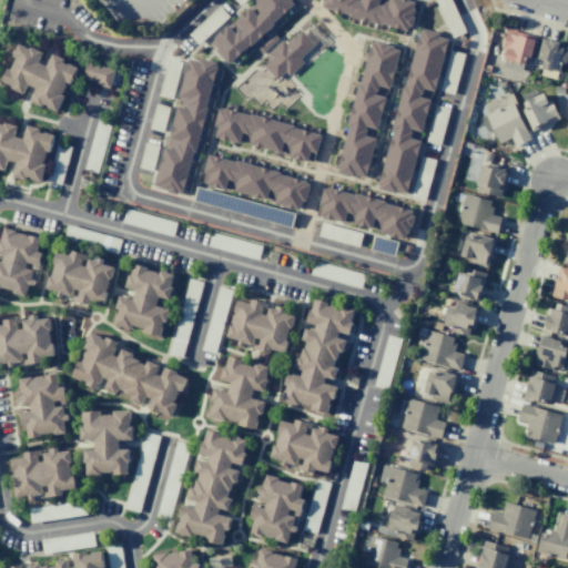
[(214,50),(226,64),(292,4),(288,1),(290,0),(254,0),(261,8),(256,12),(257,13),(255,16),(247,8),(233,20),(241,29),(239,30),(237,29),(233,33),(226,26),(212,38),(219,47),(214,50)]
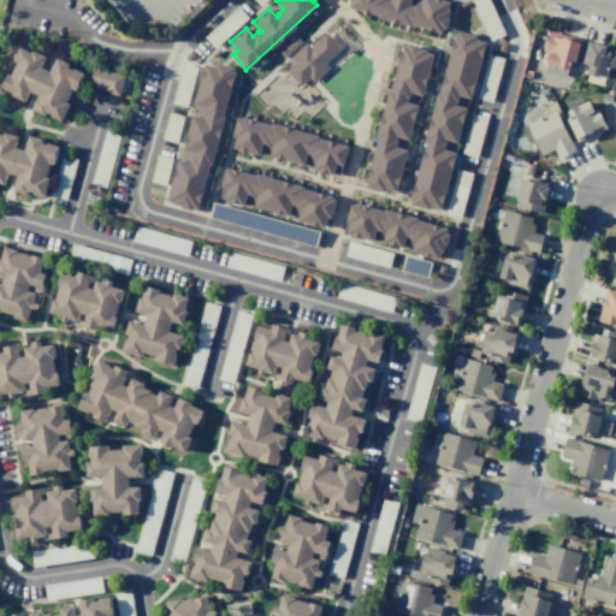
[(410,0),(409,6),(413,7),(413,5),(420,6),(421,0),(439,0),(449,3),(446,13),(450,15),(445,33),(442,31),(442,34),(349,7),(350,4),(347,3),(347,0),(410,0)]
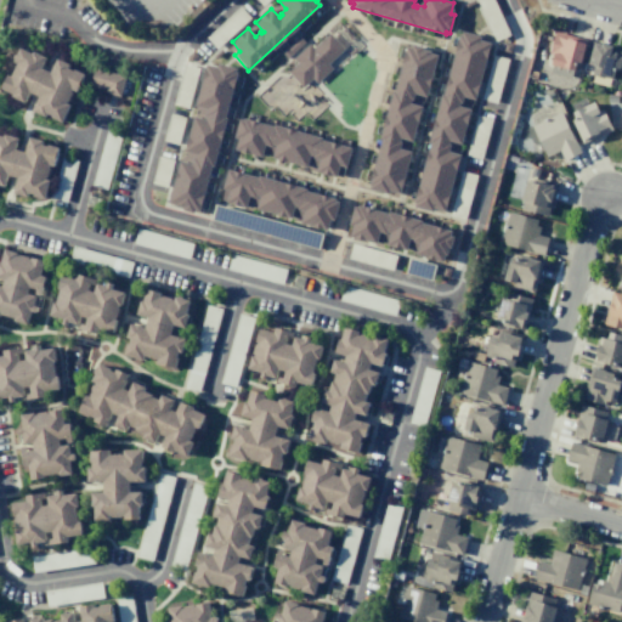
[(458,35),(412,203),(414,203),(413,207),(431,213),(433,209),(444,213),(459,154),(447,151),(448,145),(446,145),(447,140),(459,143),(469,109),(457,105),(458,101),(461,102),(462,96),(474,100),(485,58),(490,44),(479,40),(480,37),(462,32),(461,35),(458,35)]
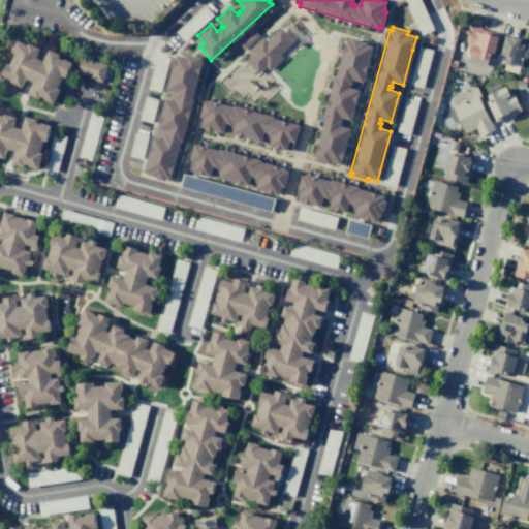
[(464,61),(485,66),(488,54),(493,56),(498,34),(473,27),(464,61)]
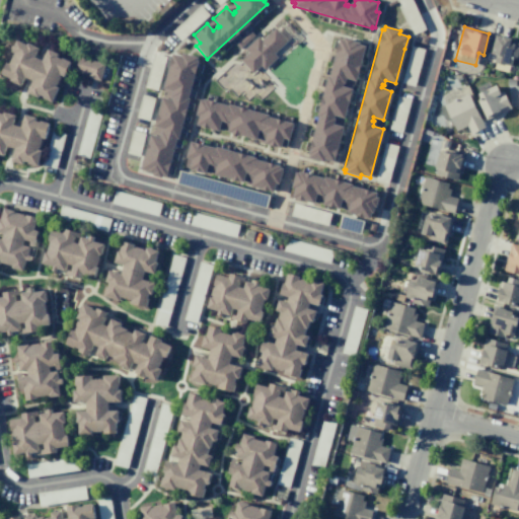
[(243,49),(256,36),(261,40),(274,28),(286,41),(273,53),(276,57),(263,69),(260,65),(251,72),(239,59),(247,52),(243,49)]
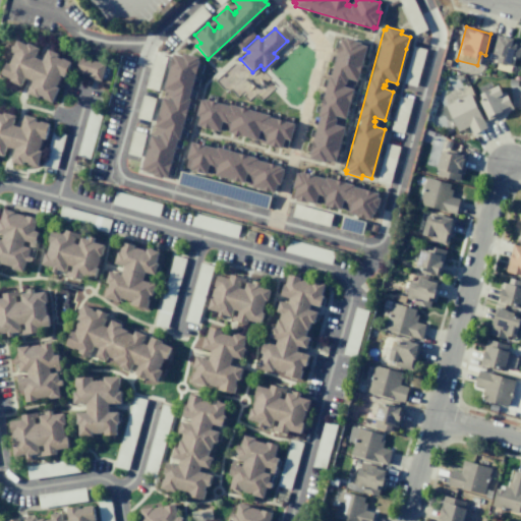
[(491,61),(512,67),(515,57),(518,59),(520,47),(520,42),(499,36),(491,61)]
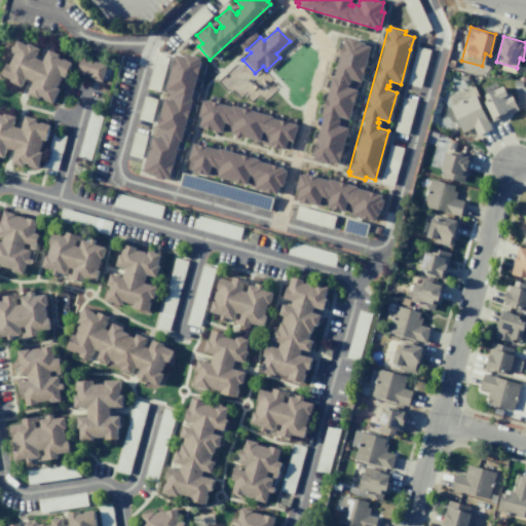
[(343,39),(310,156),(312,156),(312,159),(328,164),(329,160),(337,163),(347,127),(337,125),(338,120),(336,120),(337,116),(347,119),(355,89),(345,86),(346,83),(348,84),(349,79),(360,82),(369,47),(363,45),(364,43),(357,42),(357,40),(348,38),(347,40),(343,39)]
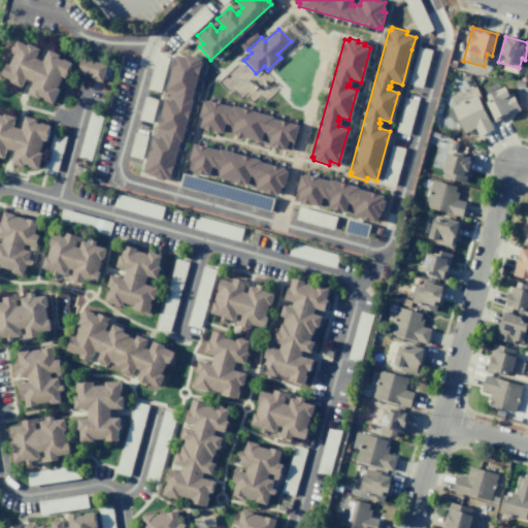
[(56,104),(69,59),(45,53),(43,61),(35,59),(38,47),(14,40),(3,79),(22,85),(24,78),(32,81),(27,96),(56,104)]
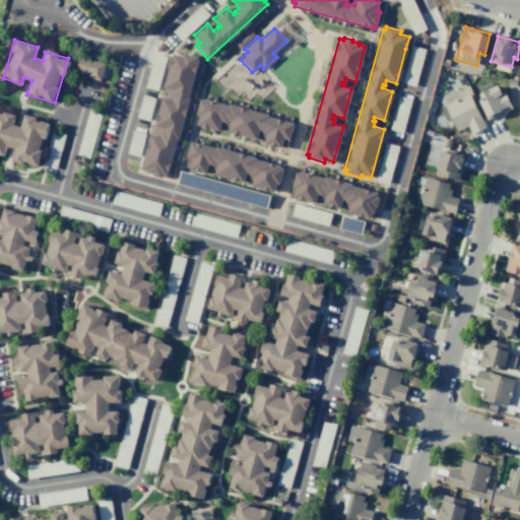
[(198,61),(166,177),(161,176),(160,178),(151,176),(152,174),(146,173),(146,171),(140,169),(149,134),(159,137),(160,131),(163,132),(163,129),(153,126),(160,98),(171,100),(172,96),(170,95),(171,91),(163,88),(172,53),(180,56),(181,53),(196,57),(195,59),(198,61)]
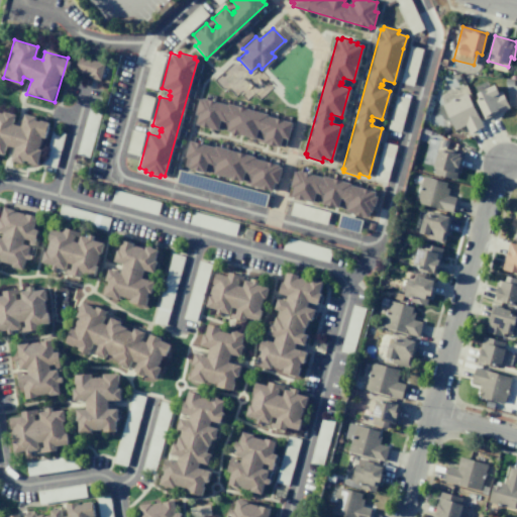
[(100,80),(104,63),(78,57),(74,73),(100,80)]
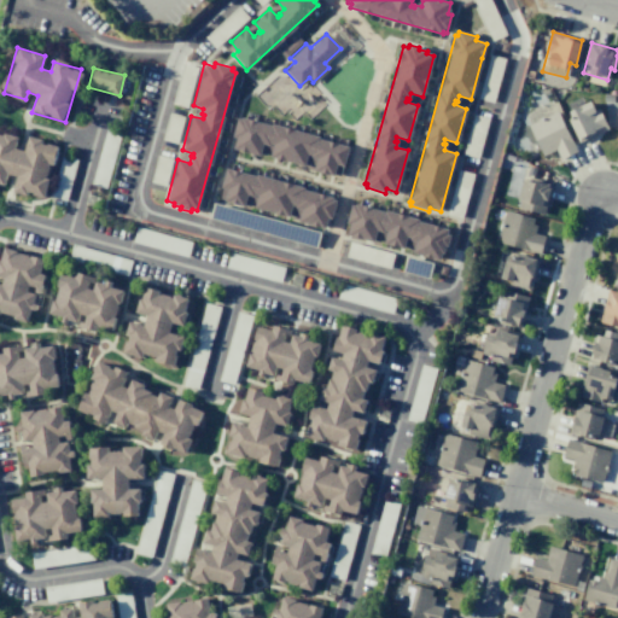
[(566,111),(578,141),(606,130),(594,100),(566,111)]
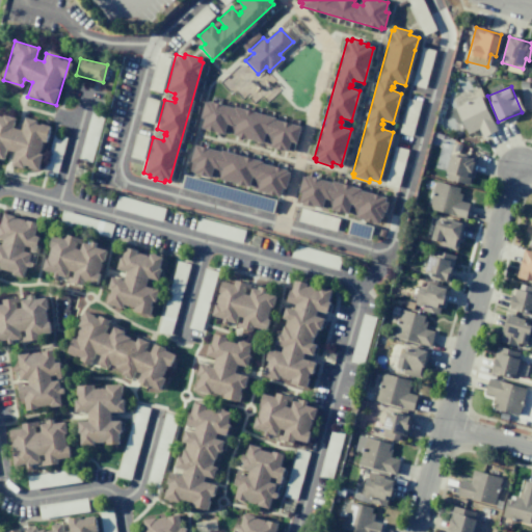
[(467,134),(478,129),(481,137),(496,131),(480,96),(454,107),(467,134)]
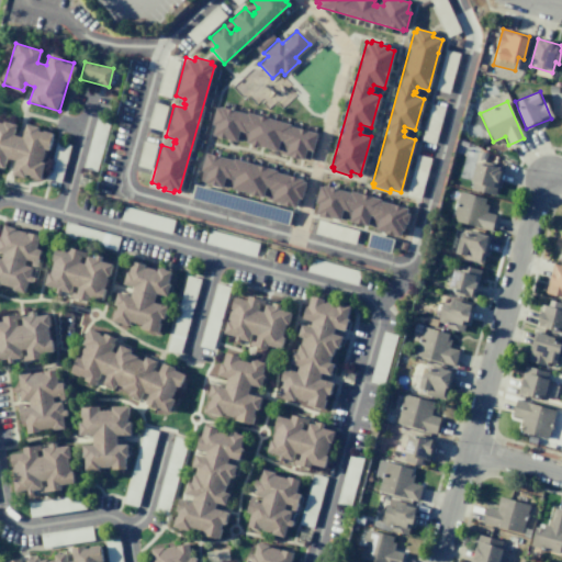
[(220,105),(316,133),(312,152),(305,149),(303,160),(284,155),(288,144),(282,143),(282,141),(279,139),(277,150),(245,142),(248,132),(245,131),(245,133),(238,131),(235,142),(212,134),(214,125),(211,124),(215,107),(218,108),(220,105)]
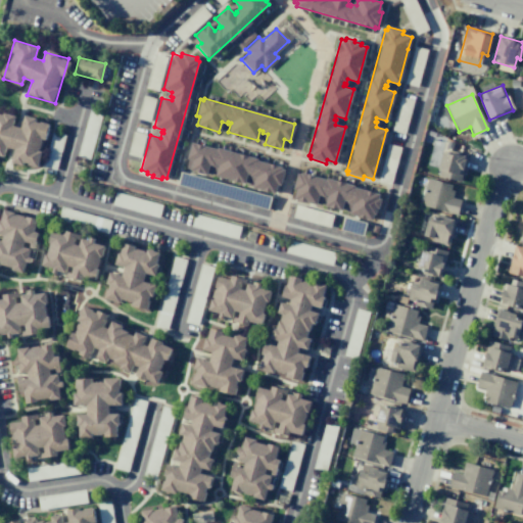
[(0,114),(0,156),(4,158),(7,148),(13,149),(11,155),(8,154),(7,157),(21,161),(22,157),(35,160),(45,128),(34,125),(36,121),(31,119),(30,123),(21,121),(19,127),(14,126),(16,121),(19,123),(21,116),(5,111),(4,116),(0,114)]
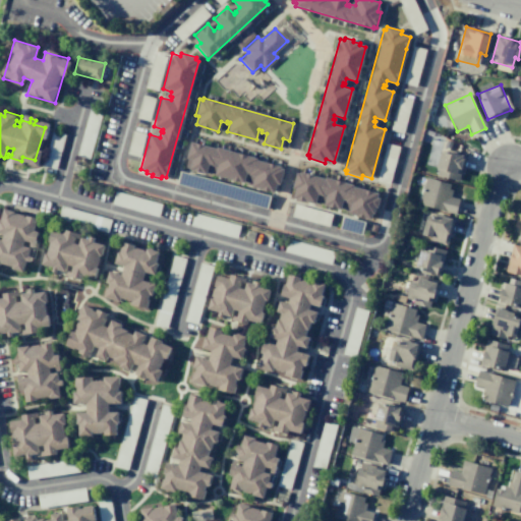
[(189,141),(284,168),(279,184),(276,183),(273,192),(250,186),(252,177),(247,175),(248,173),(245,173),(242,182),(213,174),(216,165),(214,164),(213,166),(208,164),(205,174),(189,170),(192,160),(185,159),(189,143),(189,141)]
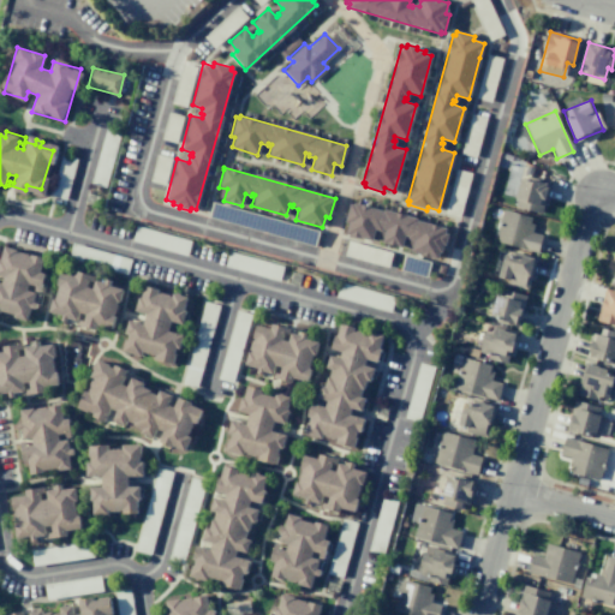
[(513,207),(541,214),(548,184),(520,177),(513,207)]
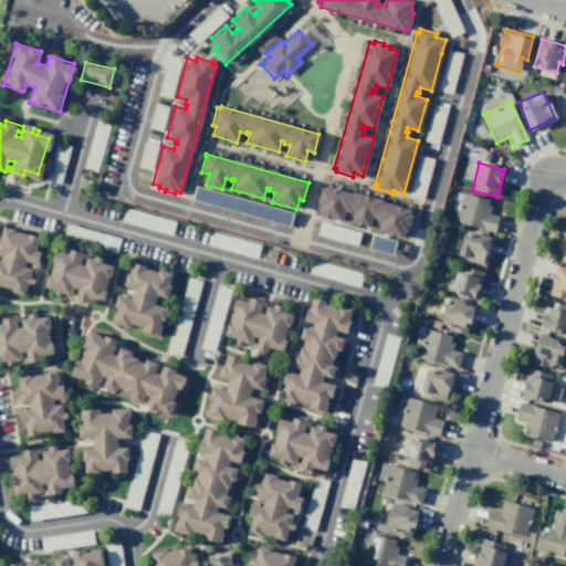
[(325,187),(409,210),(408,215),(411,216),(409,226),(407,226),(405,232),(404,232),(401,239),(377,232),(380,221),(375,220),(375,218),(371,217),(369,228),(350,222),(354,212),(350,211),(350,212),(344,211),(341,221),(317,215),(320,206),(317,205),(321,188),(324,189),(325,187)]
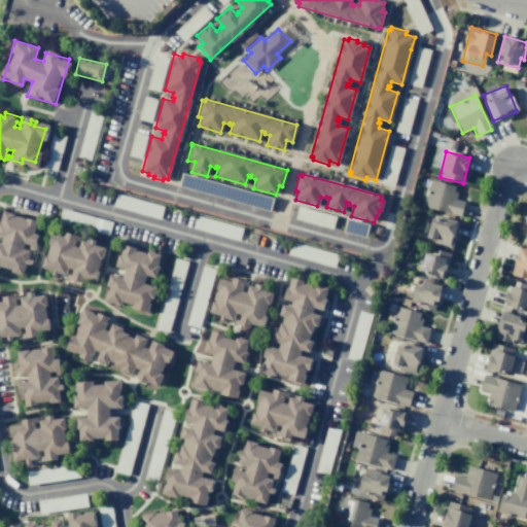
[(461,215),(463,201),(454,199),(457,185),(428,180),(424,208),(461,215)]
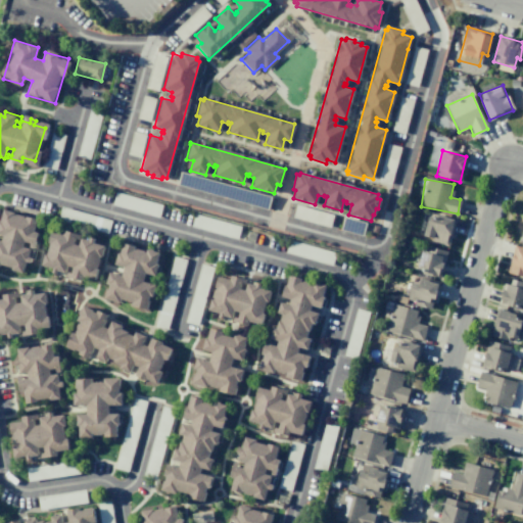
[(2,209),(0,216),(0,228),(4,230),(1,242),(0,241),(0,260),(12,265),(11,269),(24,272),(26,267),(24,266),(26,257),(29,258),(31,251),(17,247),(21,234),(32,237),(33,230),(32,230),(35,218),(27,216),(26,220),(9,215),(10,212),(2,209)]
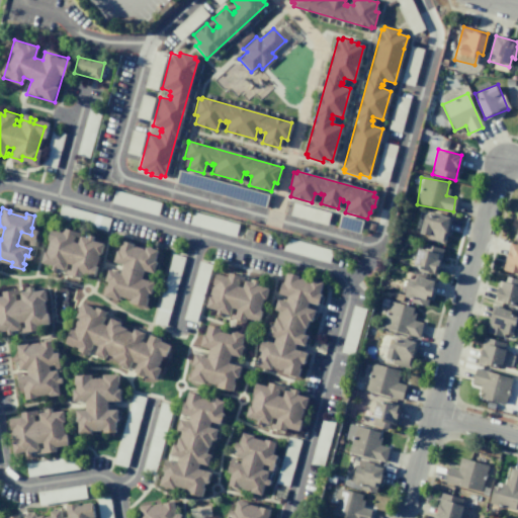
[(419,236),(444,243),(451,219),(425,211),(419,236)]
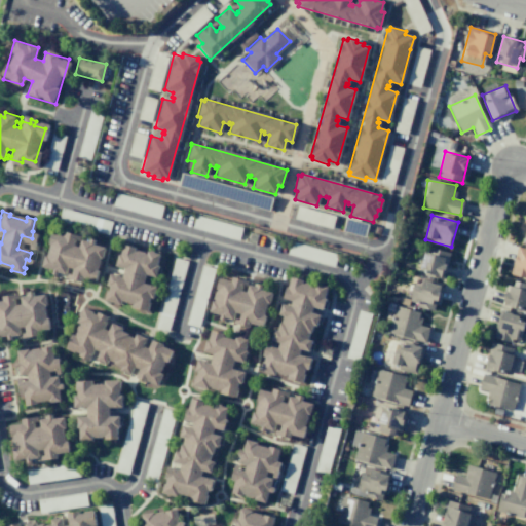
[(368,225),(345,218),(342,231),(364,237),(368,225)]
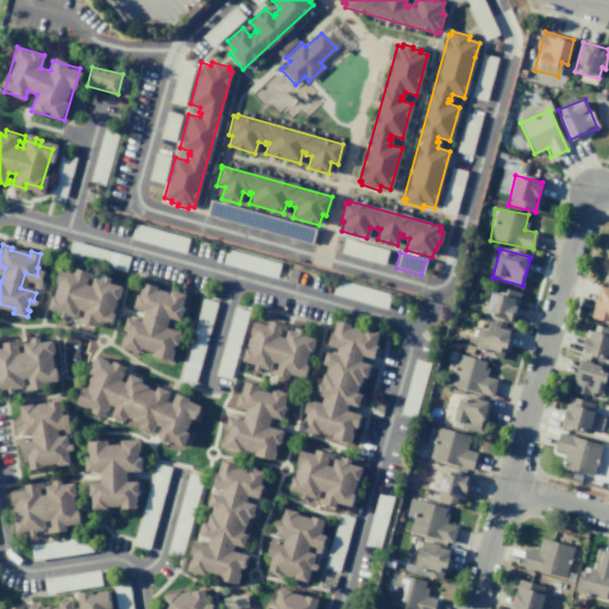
[(58,268),(48,308),(60,312),(60,315),(74,320),(77,308),(85,311),(82,318),(79,316),(77,319),(94,324),(95,319),(110,324),(120,286),(108,282),(110,277),(105,275),(104,280),(94,276),(92,284),(86,282),(87,277),(92,278),(94,272),(75,267),(74,272),(58,268)]
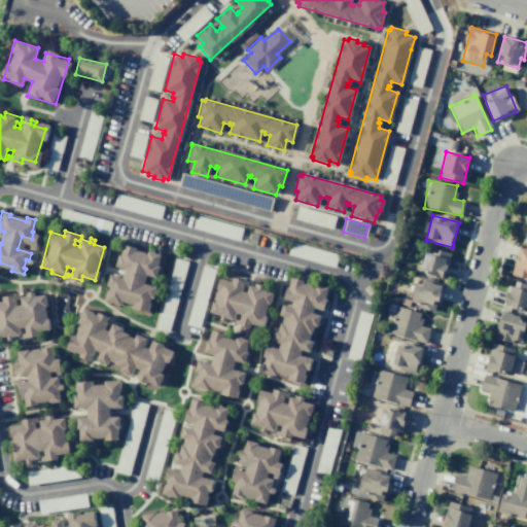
[(123,244),(119,254),(117,253),(114,266),(124,269),(121,277),(109,273),(106,285),(109,286),(107,291),(106,290),(104,300),(119,304),(120,301),(132,304),(131,308),(147,312),(150,303),(148,302),(149,297),(152,299),(155,287),(143,283),(145,274),(155,277),(157,266),(156,265),(160,253),(147,250),(146,253),(134,250),(135,247),(123,244)]
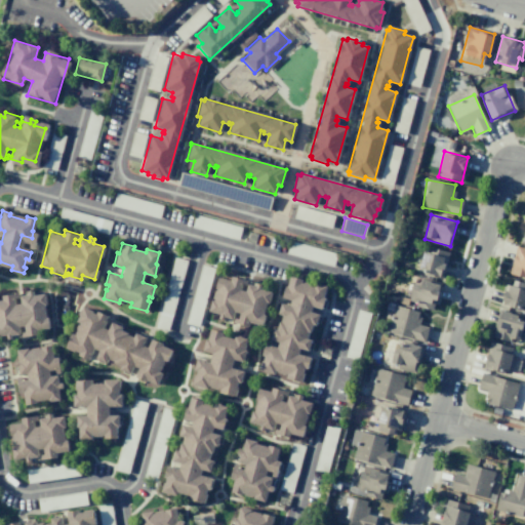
[(448,251),(425,247),(419,272),(443,277),(448,251)]
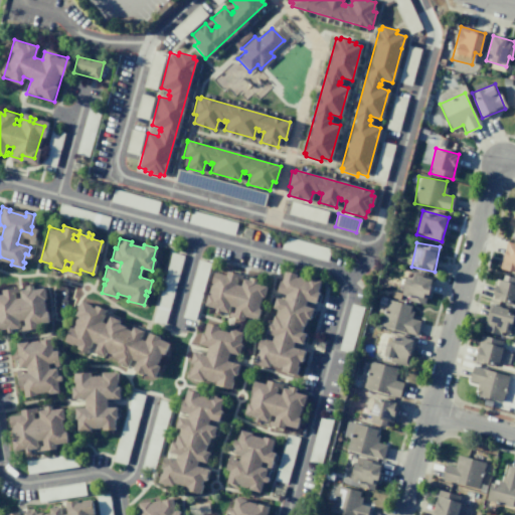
[(500,269),(514,273),(514,244),(507,242),(500,269)]
